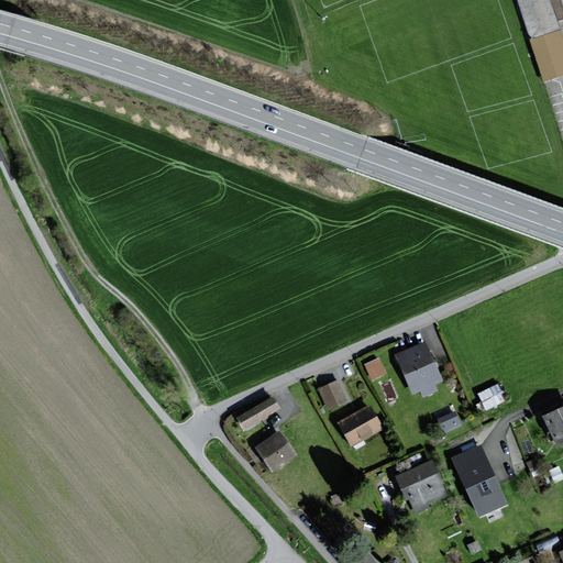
[(562,0),(517,0),(547,83),(562,77),(562,40),(558,23),(562,21),(562,4),(562,0)]
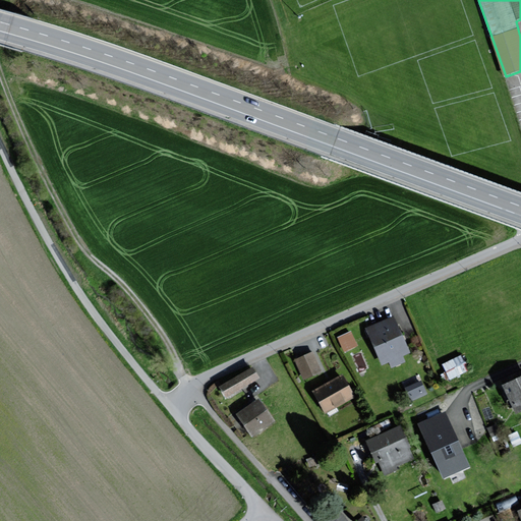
[(409,352),(394,316),(366,329),(383,365),(391,361),(393,367),(405,361),(403,355),(409,352)]
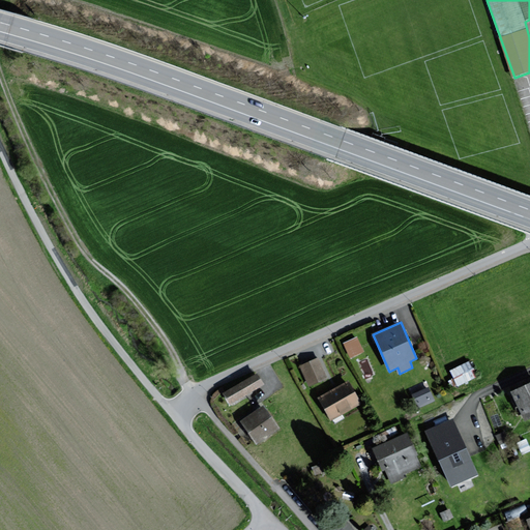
[(363,353),(358,343),(346,349),(352,360),(363,353)]
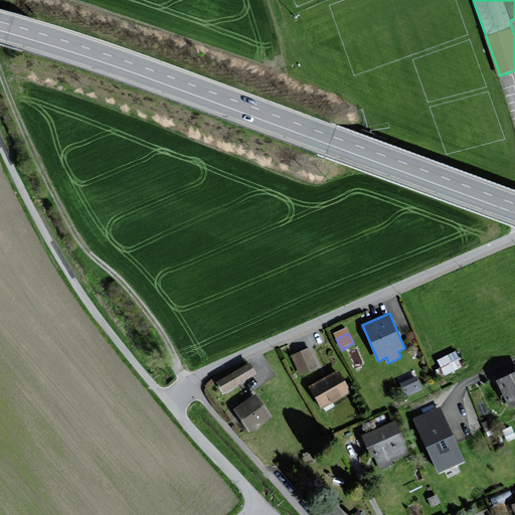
[(318,367),(310,348),(293,356),(301,374),(318,367)]
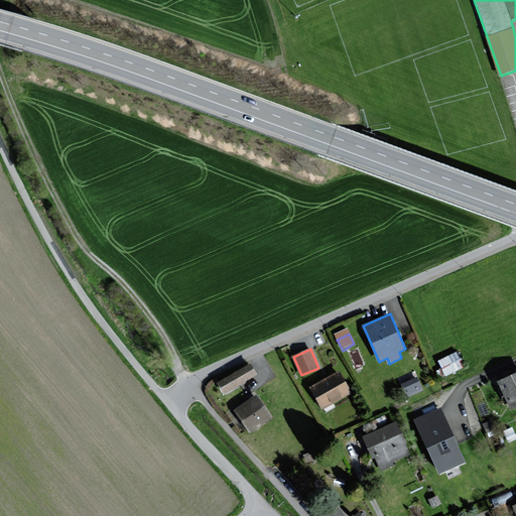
[(464,368),(457,354),(438,363),(445,377),(464,368)]
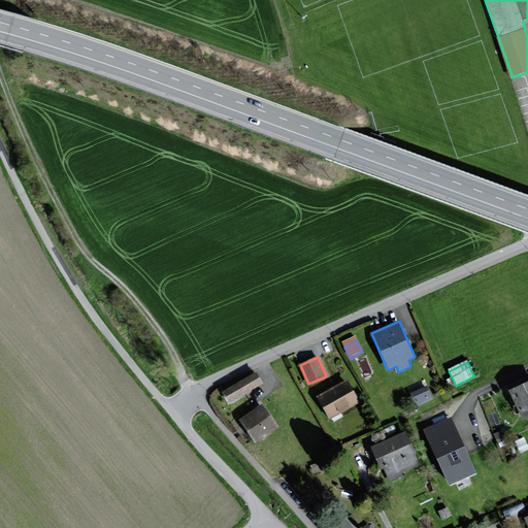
[(262,385),(255,373),(222,394),(229,404),(262,385)]
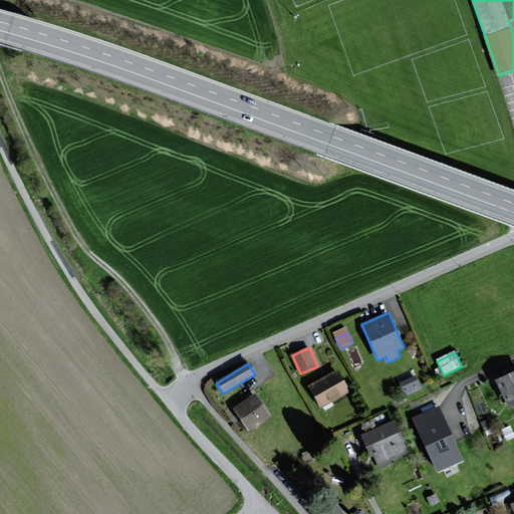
[(349,391),(338,370),(311,386),(322,406),(349,391)]
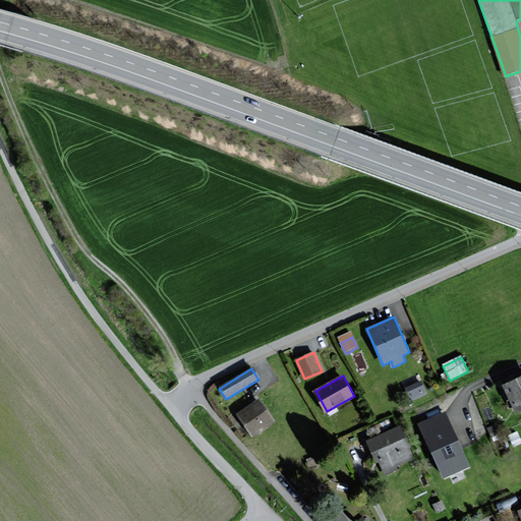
[(520,377),(505,385),(517,412),(520,410),(520,377)]
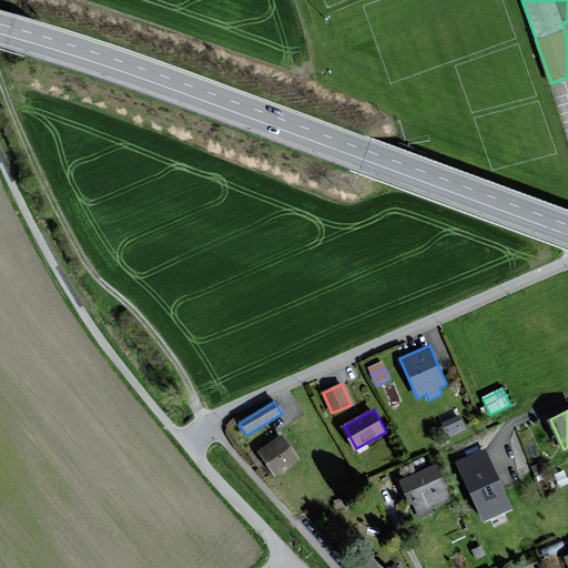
[(458,412),(442,419),(448,435),(466,427),(458,412)]
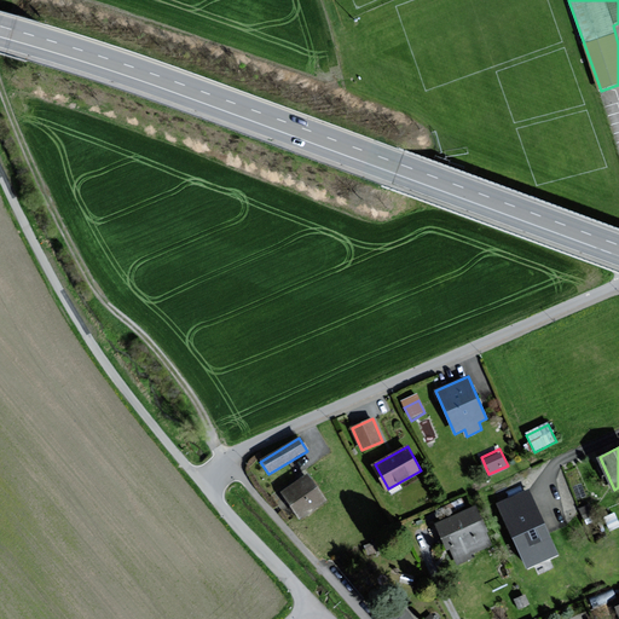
[(327,503),(308,475),(283,492),(301,519),(327,503)]
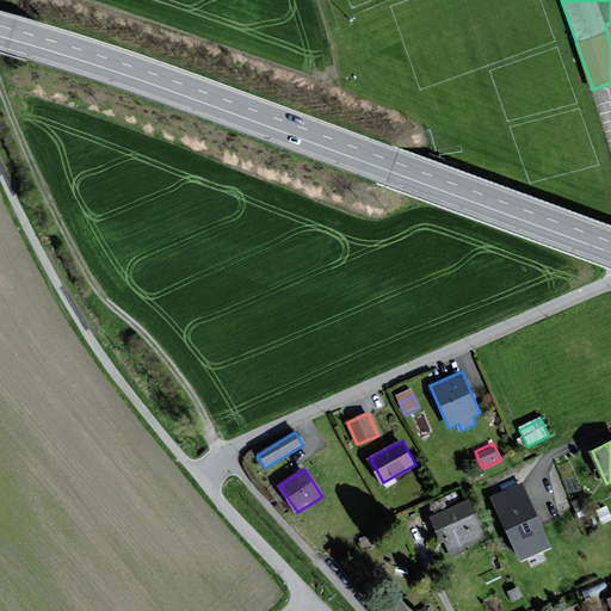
[(523,483),(492,497),(522,562),(551,549),(523,483)]
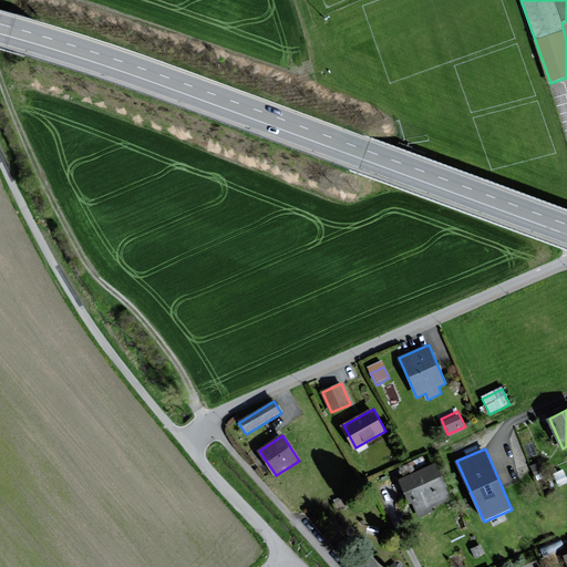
[(450,498),(436,464),(401,478),(411,503),(413,502),(420,516),(433,511),(431,506),(450,498)]
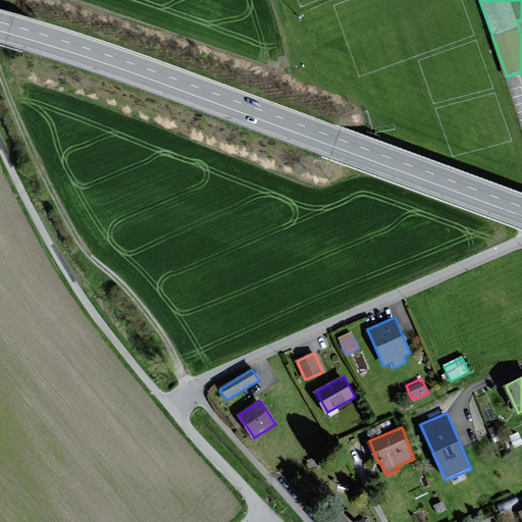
[(347,521),(338,512),(326,521),(347,521)]
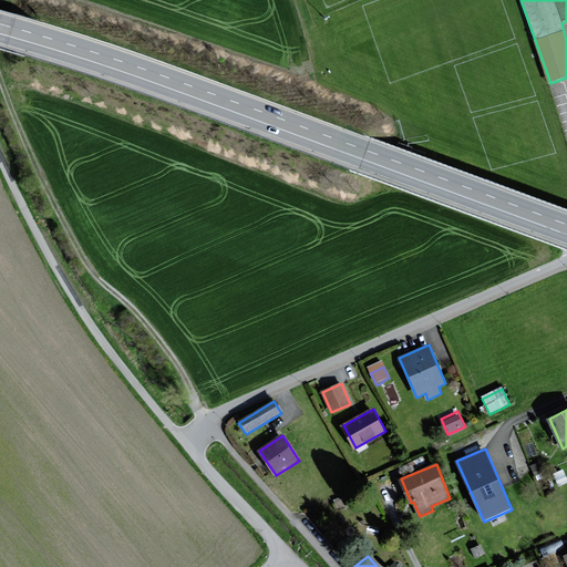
All buildings are outlined.
